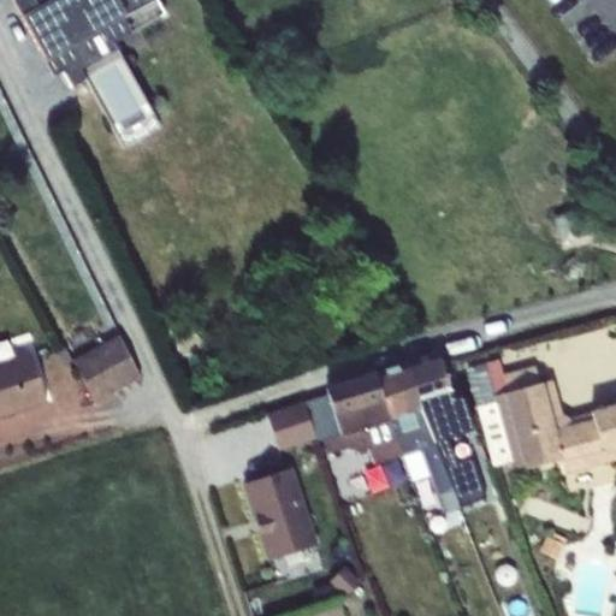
[(33,0),(12,0),(52,75),(63,71),(71,86),(86,78),(120,60),(112,41),(165,13),(158,0),(47,0),(36,6),(33,0)]
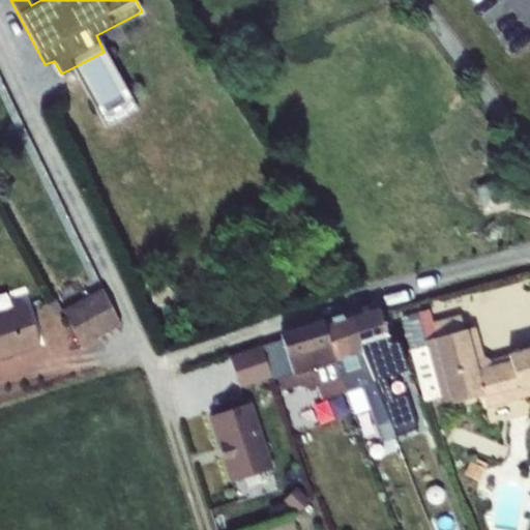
[(104,52),(74,67),(107,125),(139,108),(104,52)]
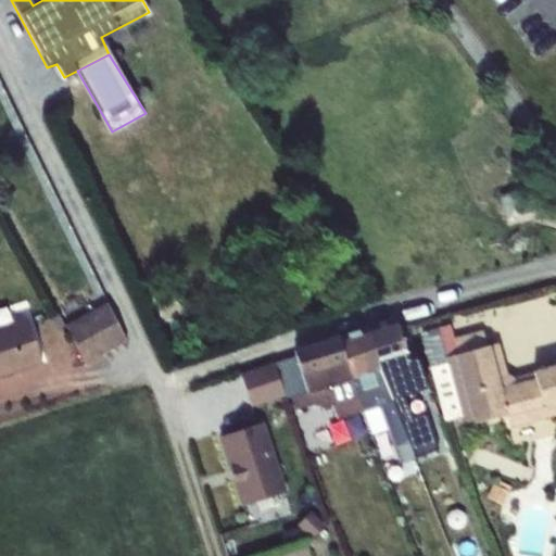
[(527,188),(500,196),(505,217),(533,211),(527,188)]
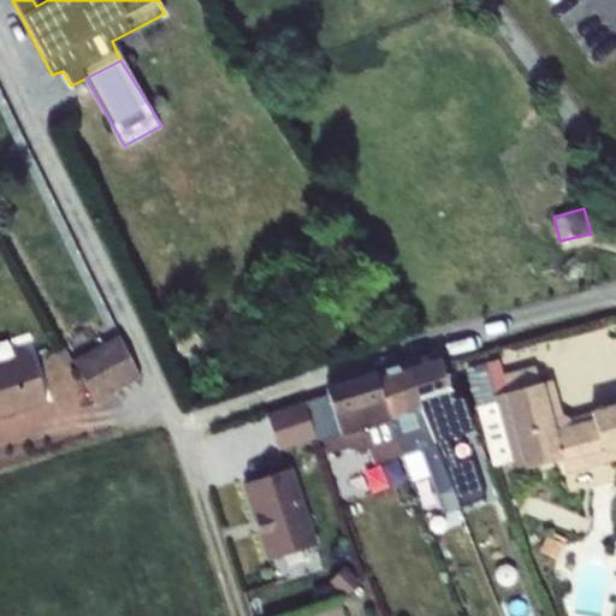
[(119,336),(75,361),(95,402),(140,377),(119,336)]
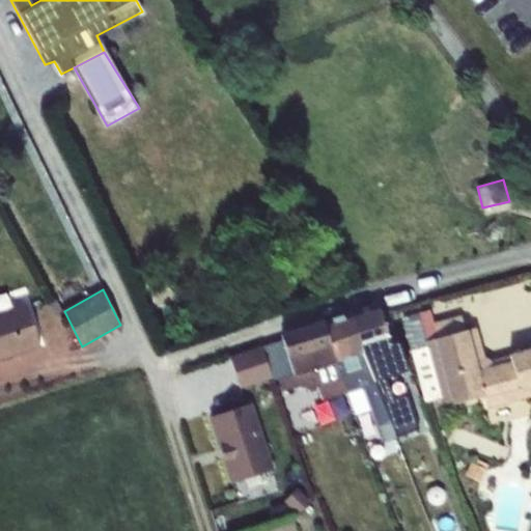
[(27,304),(0,312),(0,359),(40,347),(27,304)]
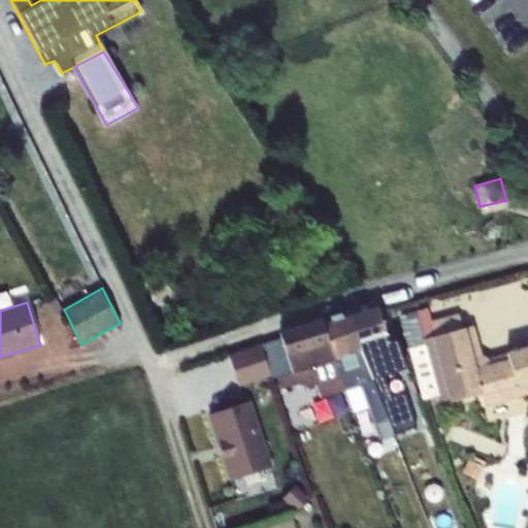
[(375,302),(349,310),(362,349),(387,341),(375,302)]
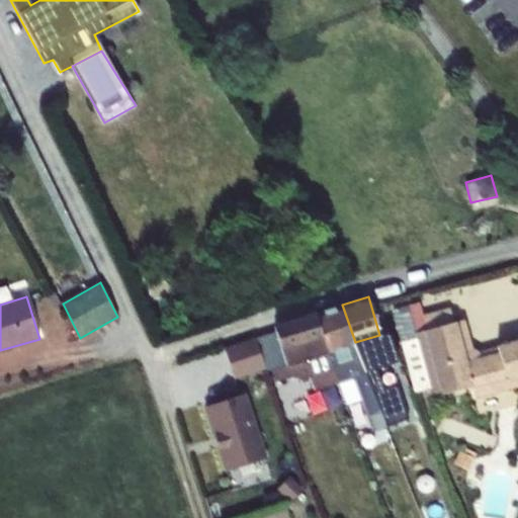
[(326,351),(327,351),(355,342),(342,305),(316,314),(326,351)]
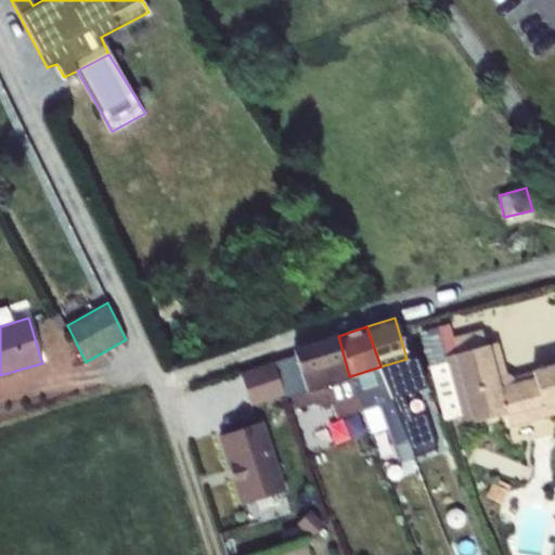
[(447,360),(428,364),(442,421),(461,416),(463,425),(506,414),(508,427),(554,414),(554,365),(515,377),(506,372),(499,340),(487,344),(482,328),(454,336),(457,352),(446,356),(447,360)]
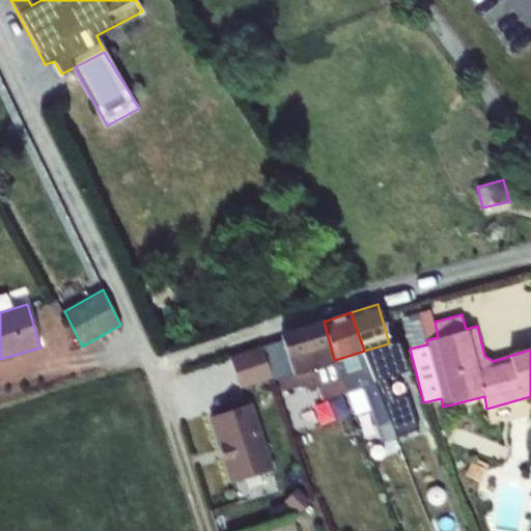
[(294,372),(334,360),(324,322),(282,335),(294,372)]
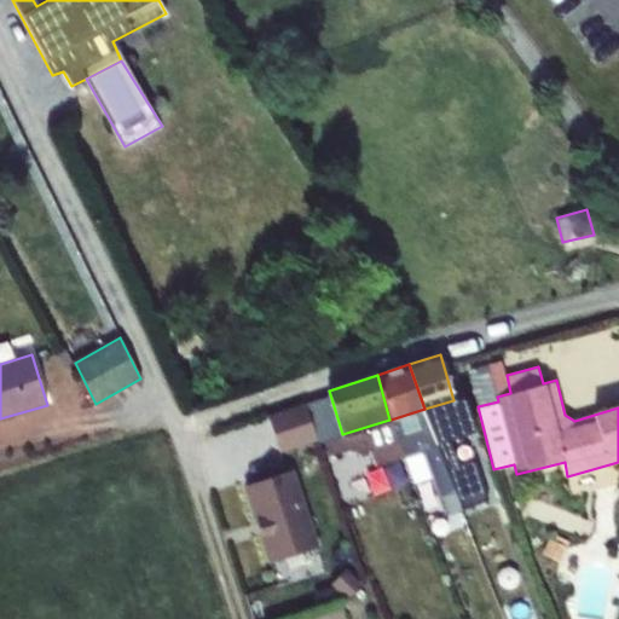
[(266,412),(278,451),(318,439),(306,400),(266,412)]
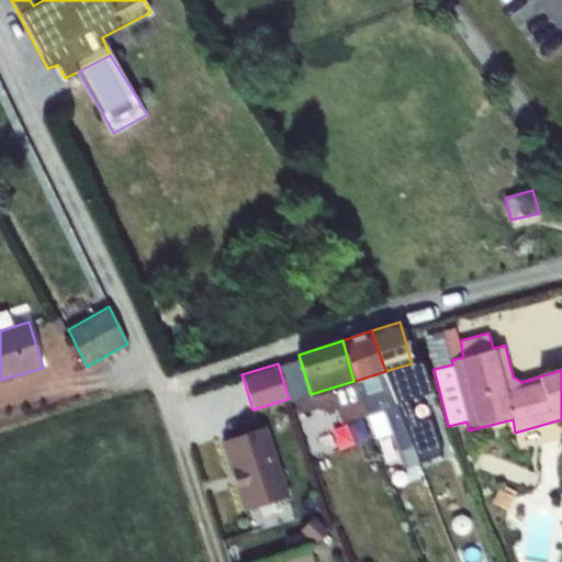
[(417,379),(412,363),(385,371),(396,403),(404,402),(398,385),(417,379)]
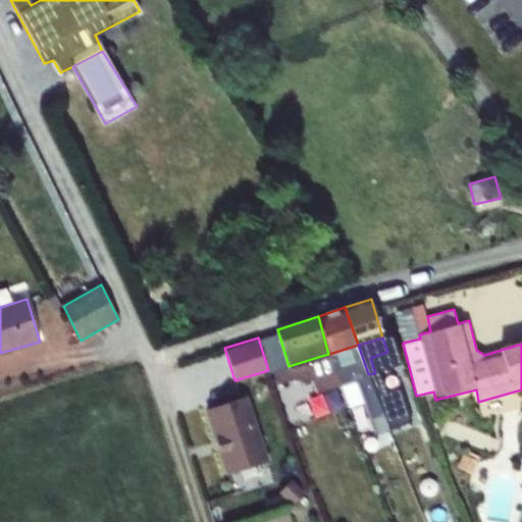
[(267,370),(278,368),(275,344),(264,345),(267,370)]
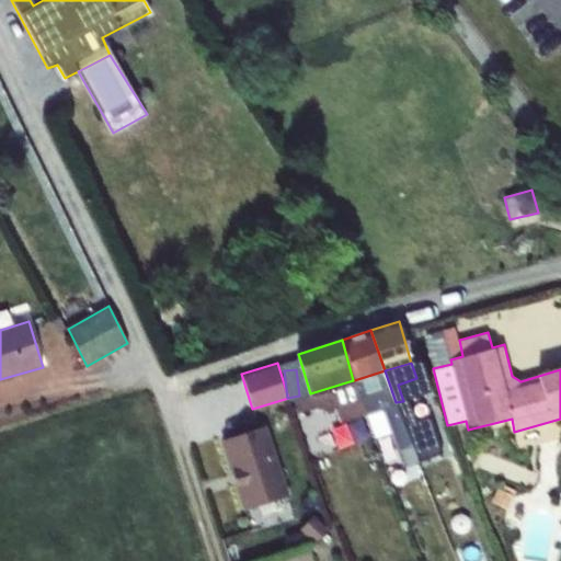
[(404,459),(415,456),(396,402),(385,370),(354,380),(362,401),(375,397),(393,446),(398,445),(404,459)]
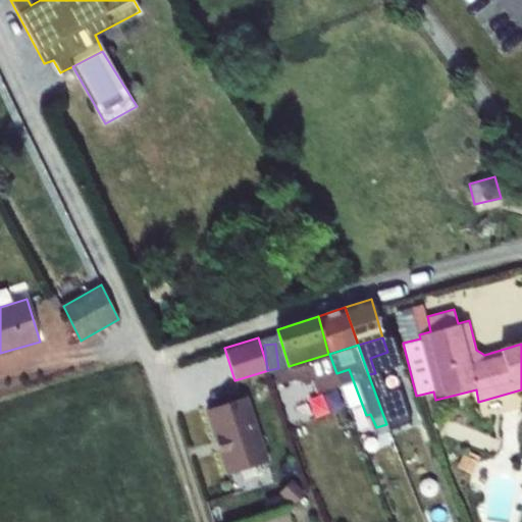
[(328,354),(289,366),(274,372),(277,384),(299,377),(301,383),(312,380),(316,393),(341,384),(336,373),(329,354),(328,354)]
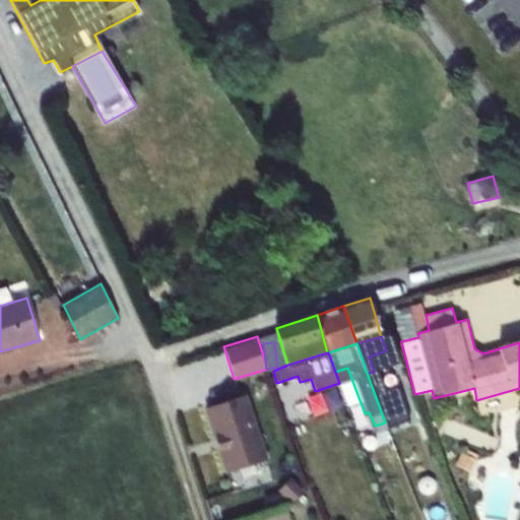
[(408,394),(380,405),(386,419),(413,409),(408,394)]
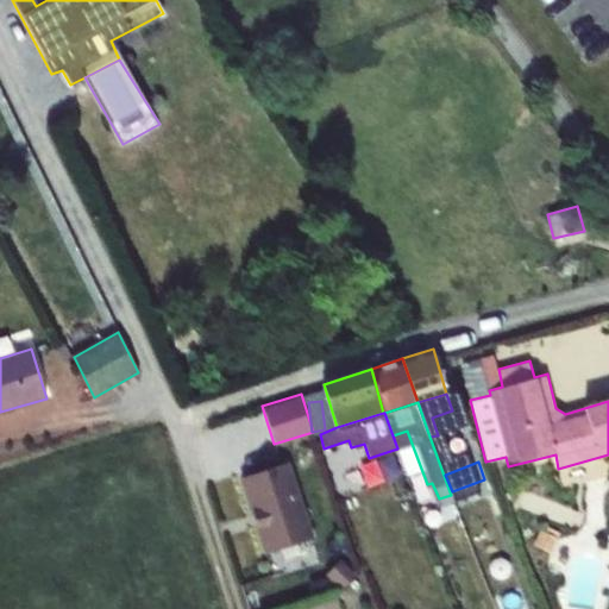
[(289,463),(238,479),(262,553),(313,537),(289,463)]
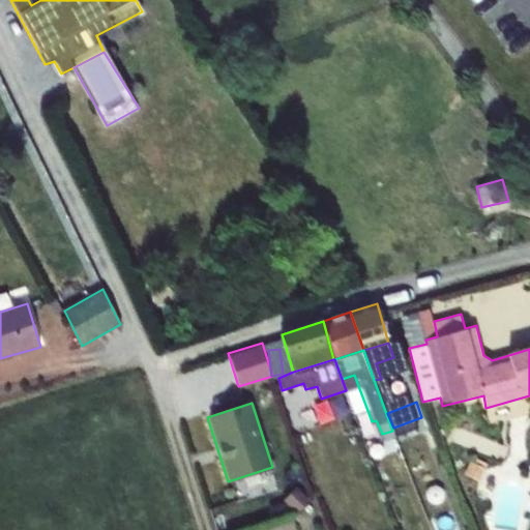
[(362,413),(355,415),(362,436),(366,434),(364,429),(367,428),(362,413)]
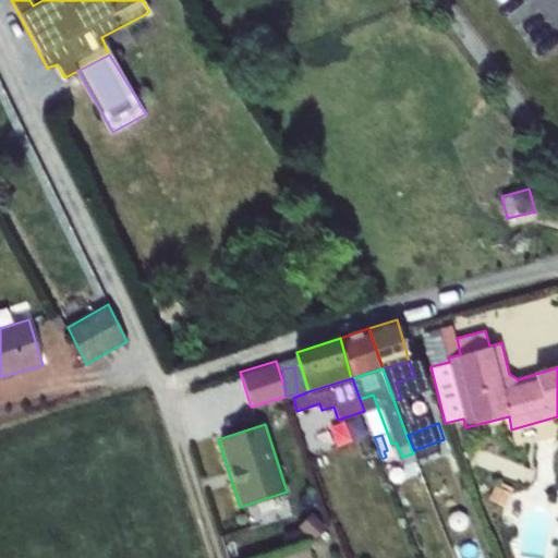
[(498,478),(487,499),(505,508),(516,487),(498,478)]
